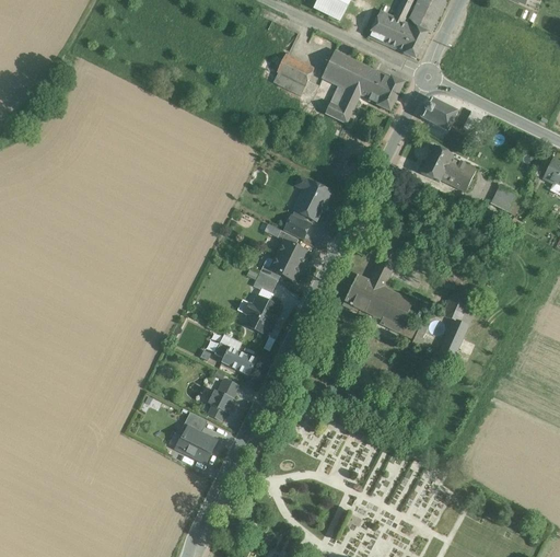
[(316,0),(315,3),(341,16),(349,0),(316,0)]
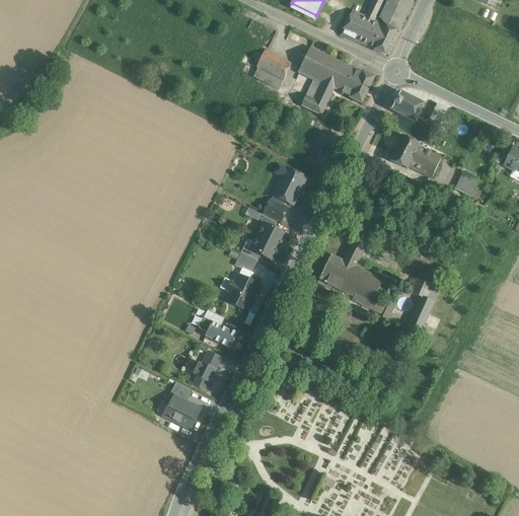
[(371,0),(365,13),(353,8),(342,31),(374,47),(385,23),(375,18),(383,0),(371,0)]
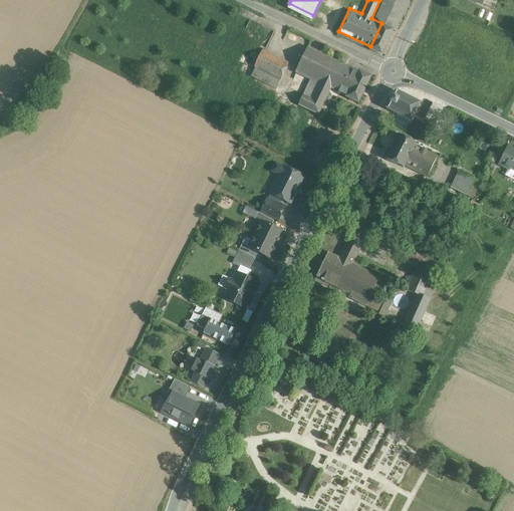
[(382,0),(376,15),(382,22),(394,27),(393,28),(396,29),(410,0),(382,0)]
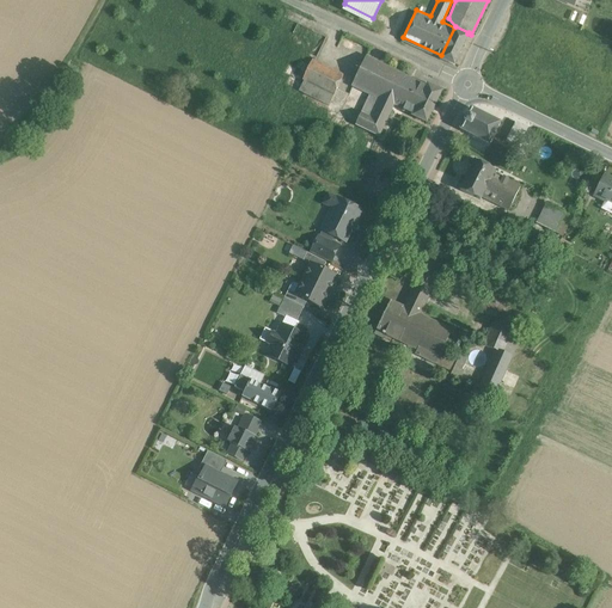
[(454,28),(441,55),(454,61),(467,34),(469,32),(456,26),(454,28)]
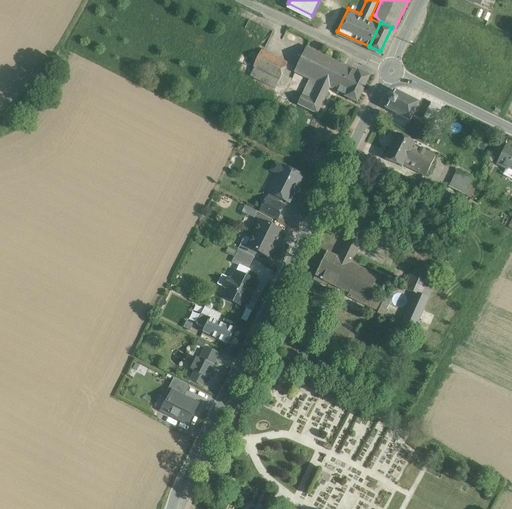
[(342,62),(306,44),(294,69),(309,77),(297,102),(317,112),(330,85),(331,85),(342,62)]
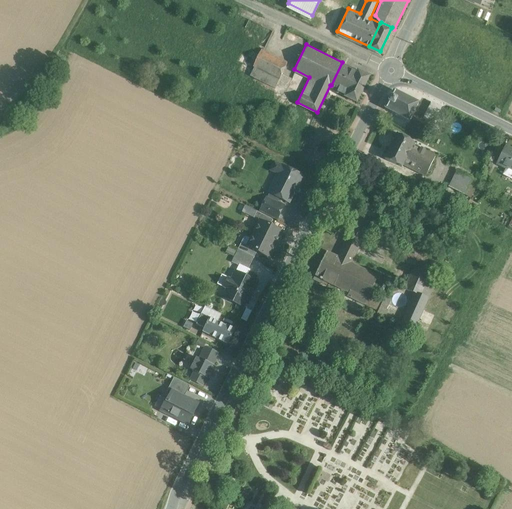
[(287,61),(262,49),(250,73),(275,86),(287,61)]
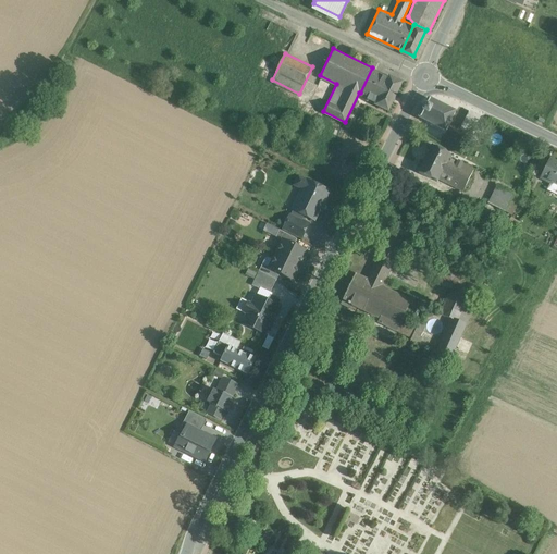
[(388,75),(372,68),(360,93),(375,101),(375,102),(387,109),(401,81),(390,74),(388,75)]
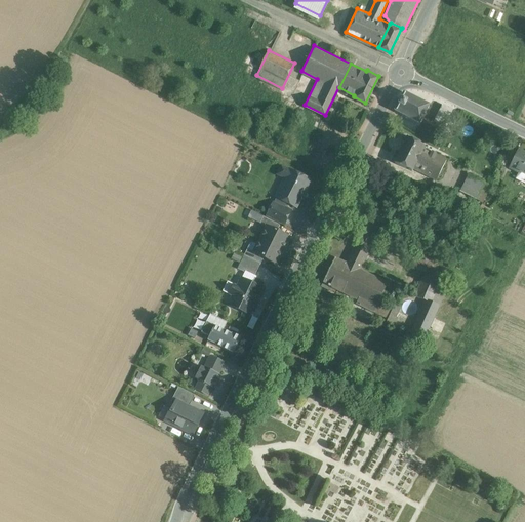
[(427,102),(406,91),(405,90),(404,90),(404,91),(403,91),(403,92),(401,96),(401,95),(398,102),(398,103),(396,106),(396,108),(396,109),(397,109),(417,119),(419,120),(420,118),(427,105),(428,105),(428,104),(428,103),(427,102)]
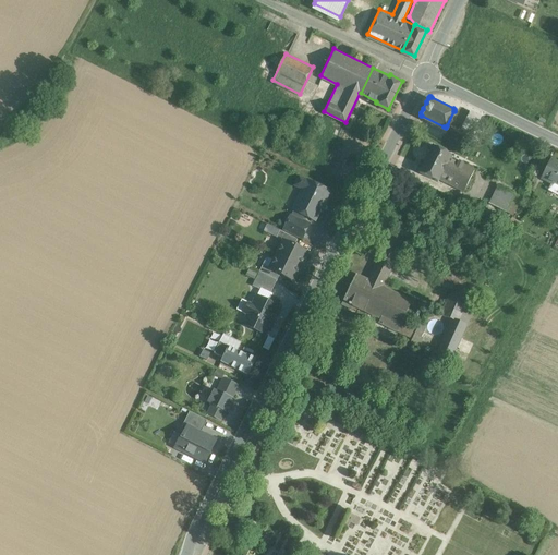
[(470,108),(461,125),(472,132),(481,113),(470,108)]
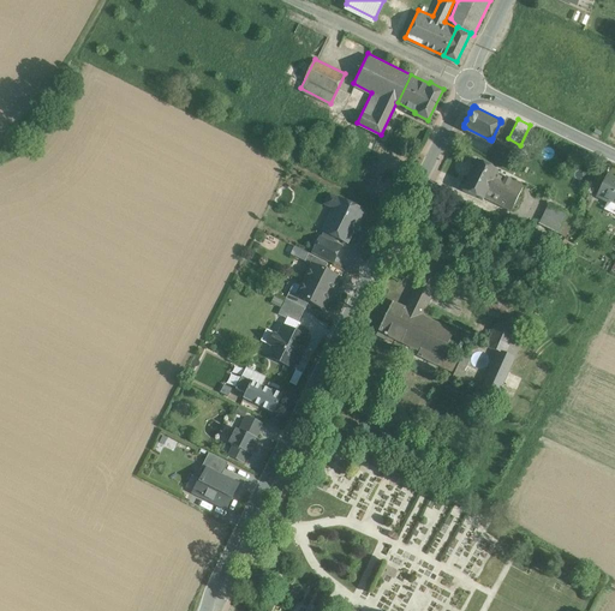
[(497,168),(477,157),(461,187),(483,198),(484,195),(511,209),(523,184),(511,178),(506,175),(496,171),(497,168)]
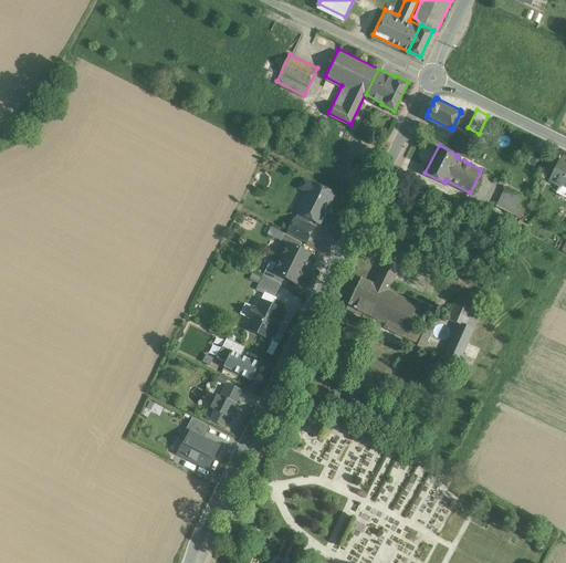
[(565,162),(558,158),(548,179),(558,184),(555,190),(565,195),(565,162)]
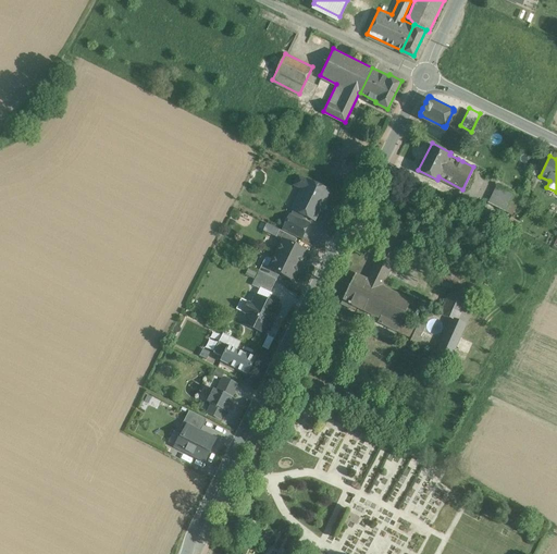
[(329,188),(307,179),(293,207),(313,218),(329,188)]
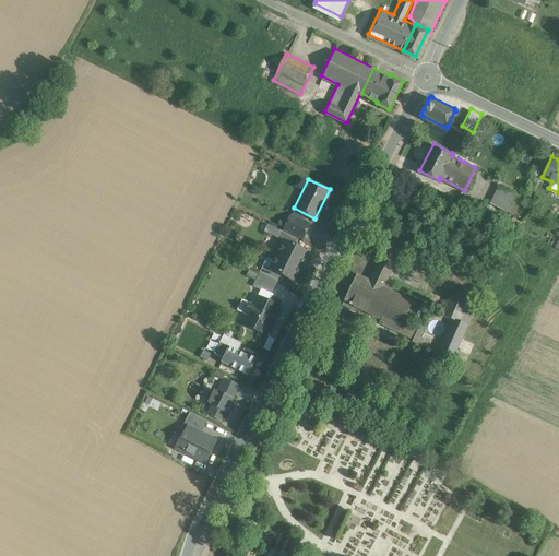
[(515,192),(498,182),(489,201),(507,210),(515,192)]
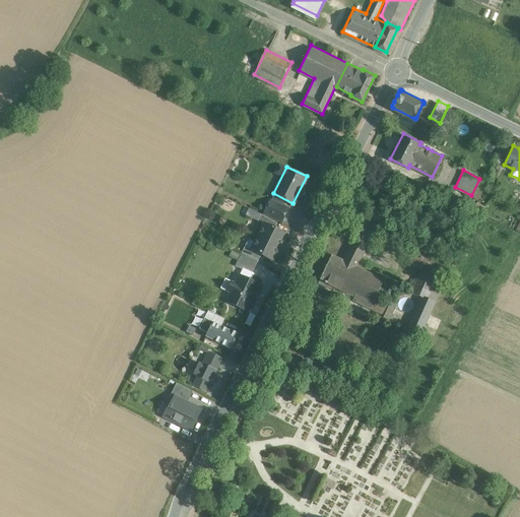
[(287,206),(271,198),(265,210),(281,218),(287,206)]
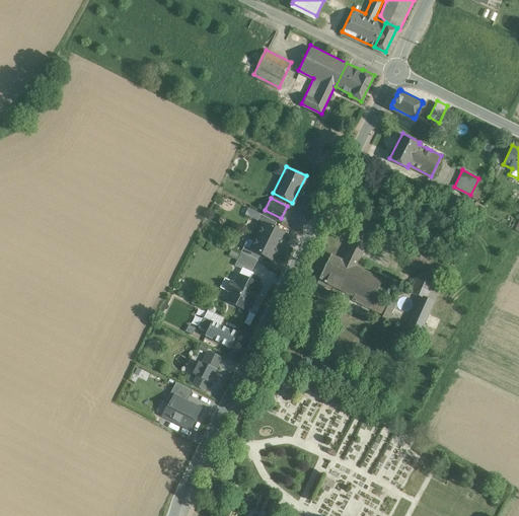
[(276,220),(260,212),(256,218),(263,221),(264,221),(274,226),(276,220)]
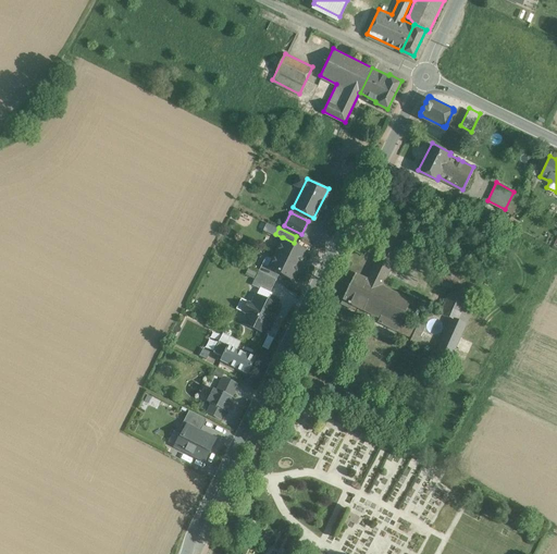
[(294,243),(283,237),(282,237),(275,251),(301,265),(302,261),(301,260),(307,249),(294,243)]
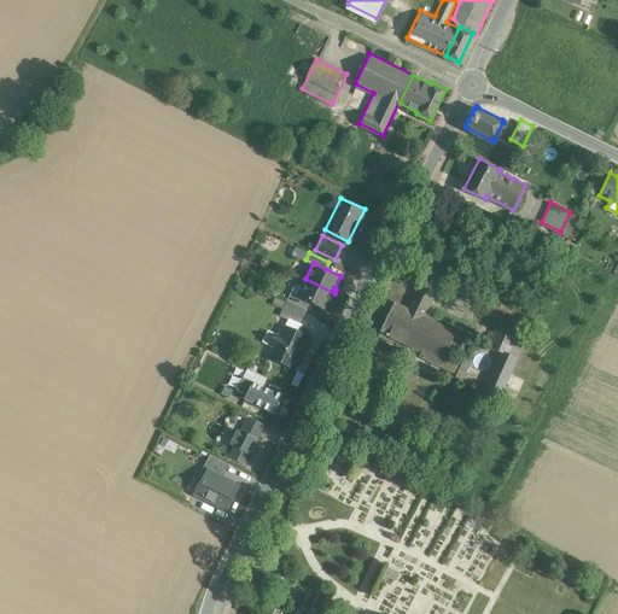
[(425,274),(408,308),(418,313),(423,315),(439,281),(425,274)]
